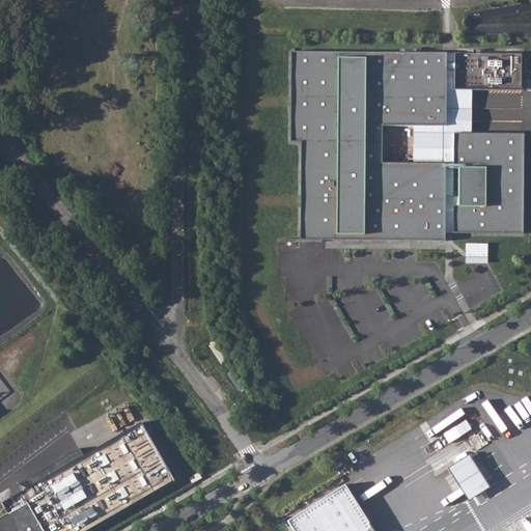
[(445,48),(288,47),(287,140),(300,140),(300,239),(448,240),(449,158),(386,158),(386,121),(445,121),(445,48)]
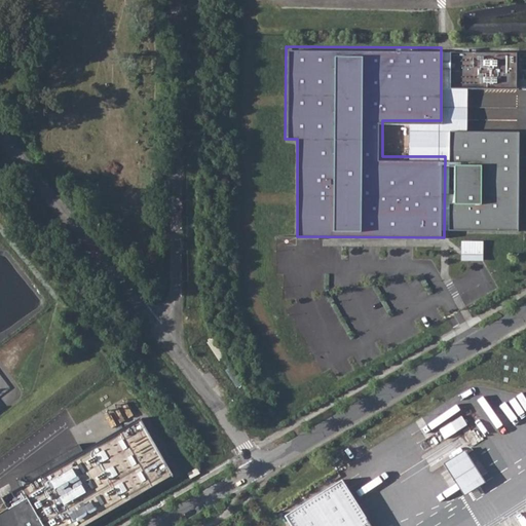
[(519,49),(450,49),(450,87),(519,87),(519,49)]
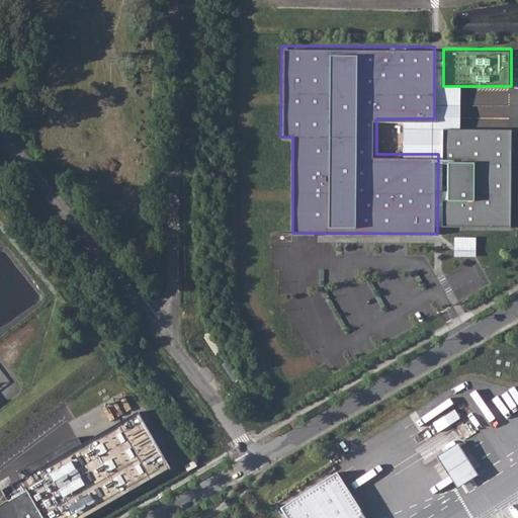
[(514,126),(444,125),(444,158),(477,159),(477,199),(445,199),(444,224),(513,225),(514,126)]
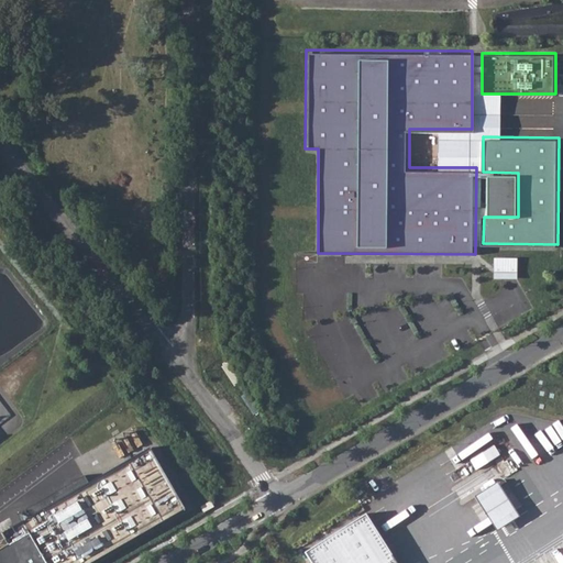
[(518,278),(519,257),(496,257),(495,278),(518,278)]
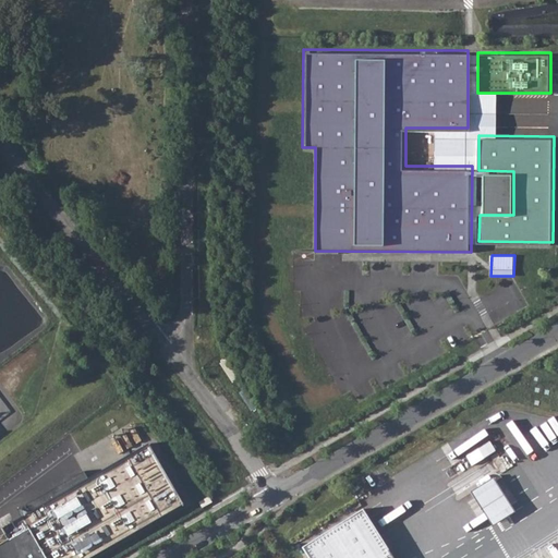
[(165,432),(156,438),(164,449),(171,444),(165,432)]
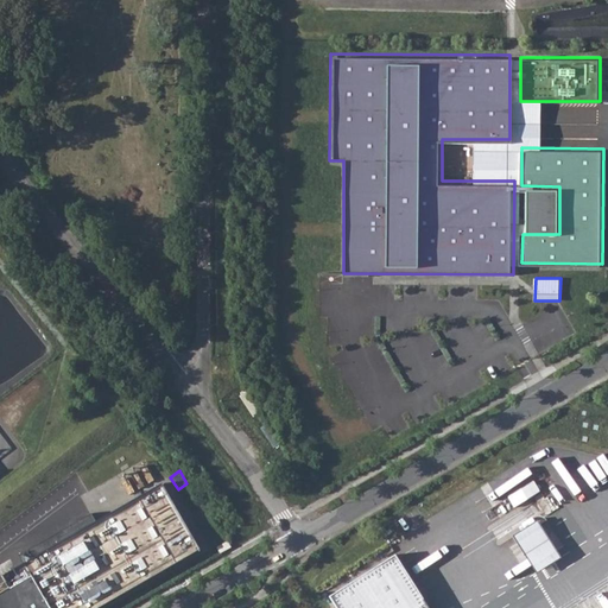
[(0,594),(0,607),(97,607),(200,550),(162,483),(95,521),(90,513),(18,555),(24,564),(11,570),(19,583),(8,589),(0,594)]
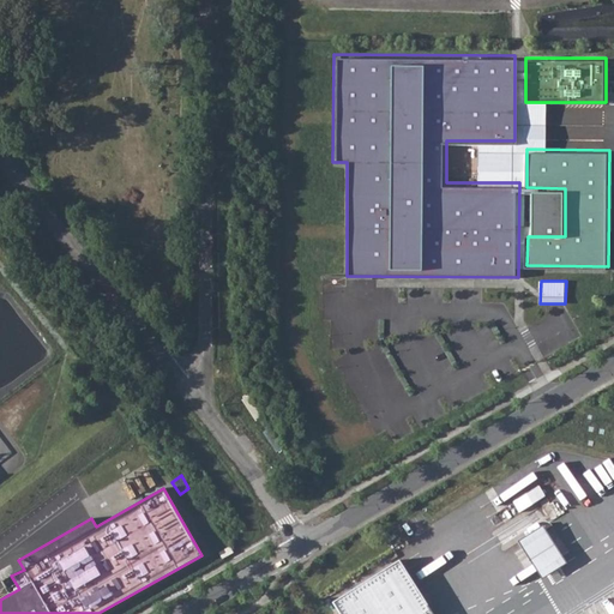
[(566,559),(543,523),(518,540),(541,575),(566,559)]
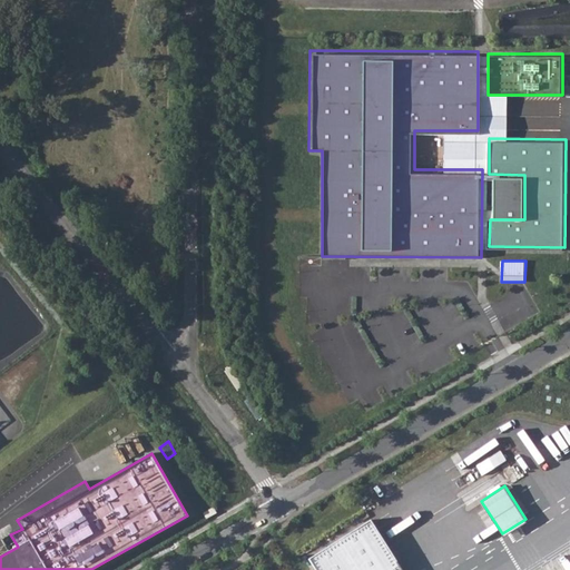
[(402,569),(371,520),(310,558),(316,569),(402,569)]
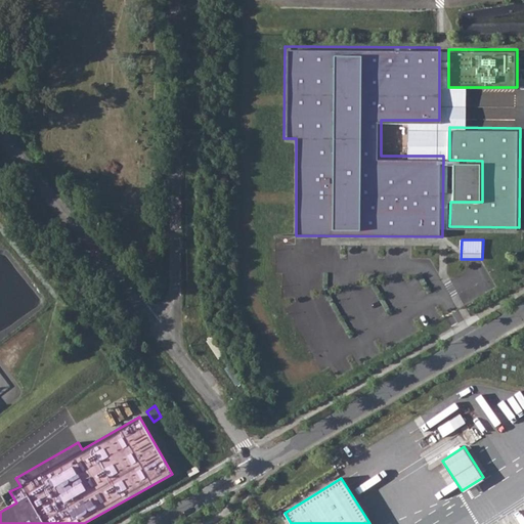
[(7,508),(16,503),(9,491),(1,496),(7,508)]
